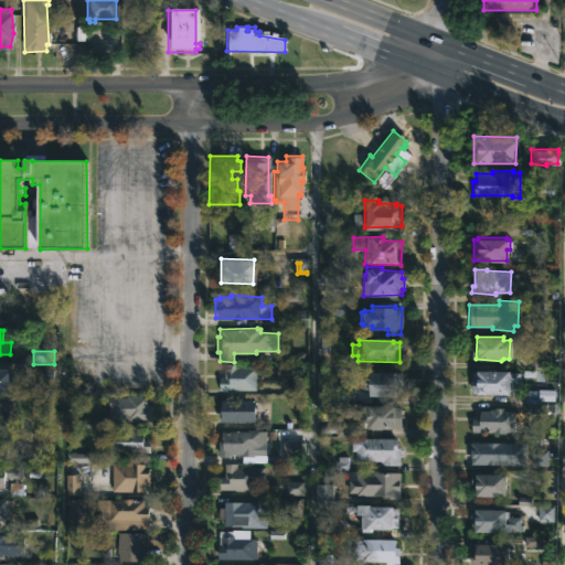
[(255,373),(254,390),(230,390),(221,391),(221,393),(217,393),(219,376),(222,376),(223,363),(236,363),(236,365),(255,366),(255,373)]
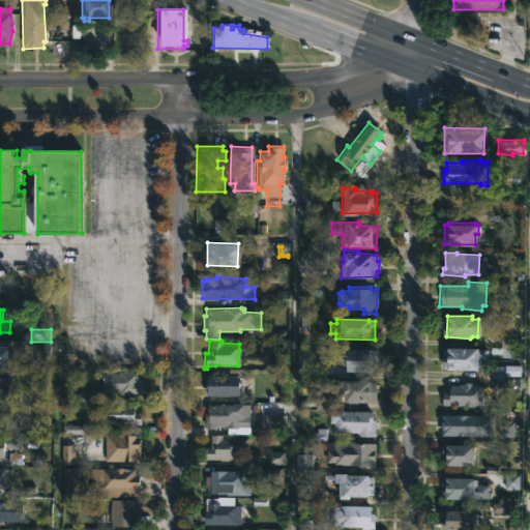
[(8,367),(0,367),(0,346),(8,346),(8,367)]
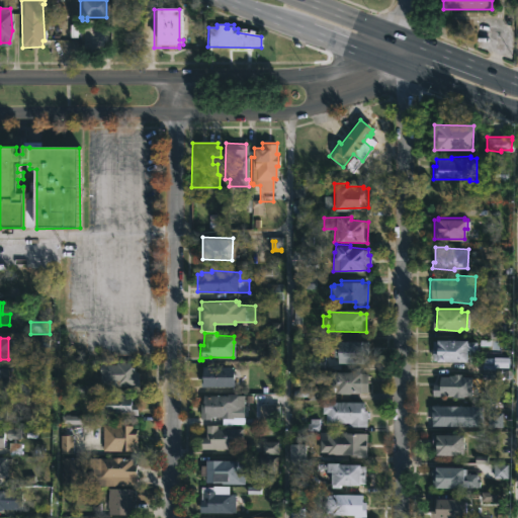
[(454,338),(454,339),(466,339),(466,361),(431,360),(432,340),(436,340),(436,339),(454,338)]
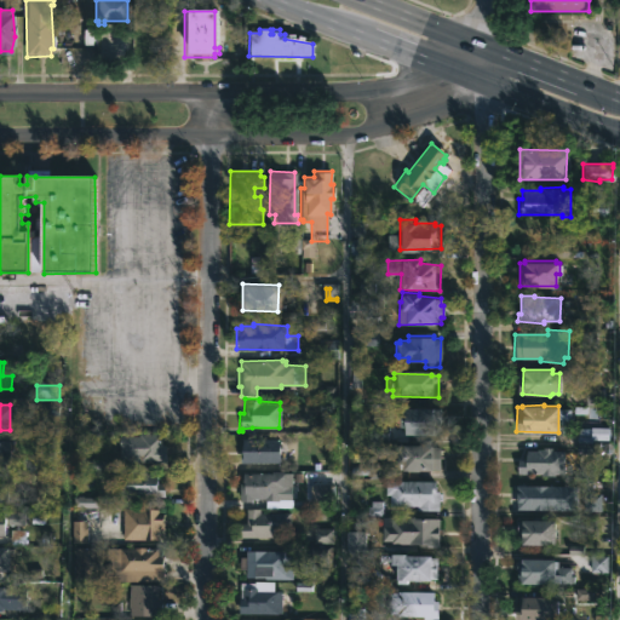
[(431,407),(440,408),(440,435),(418,434),(418,435),(407,435),(403,434),(403,426),(399,426),(399,409),(403,409),(403,407),(431,407)]
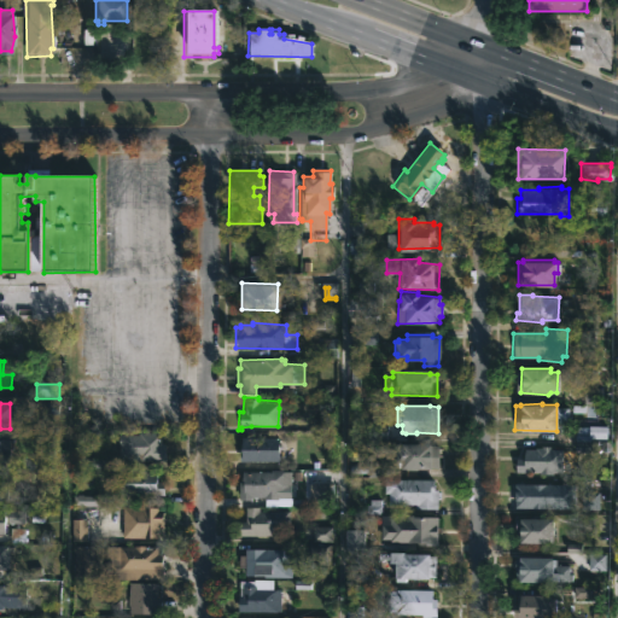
[(159,432),(161,436),(163,436),(163,460),(117,460),(117,435),(159,432)]
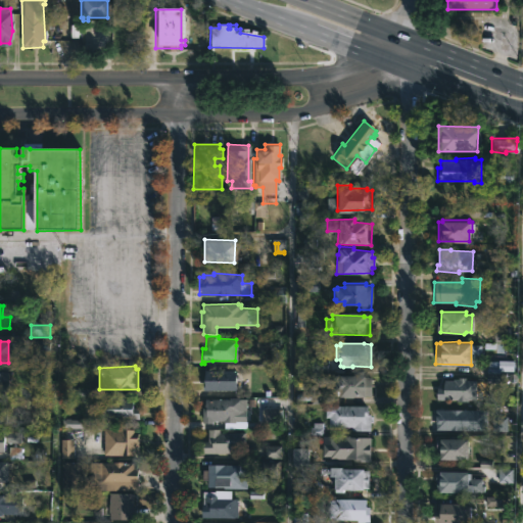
[(235,390),(203,390),(203,370),(235,370),(235,390)]
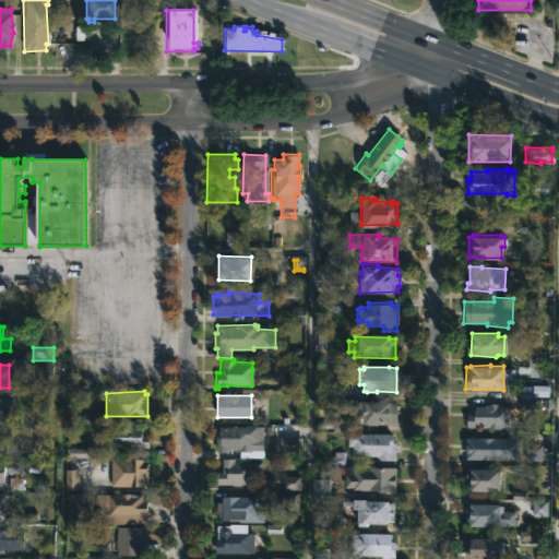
[(11,400),(0,399),(0,425),(11,425),(11,400)]
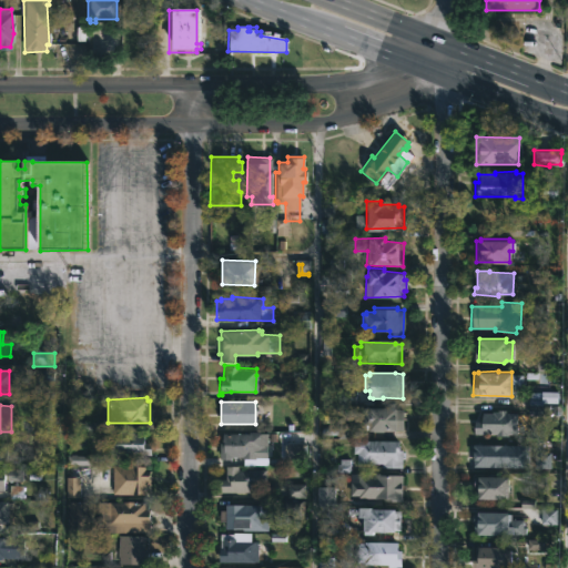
[(395,407),(395,409),(402,409),(402,430),(367,429),(367,425),(362,425),(362,414),(364,414),(364,409),(367,409),(367,407),(395,407)]
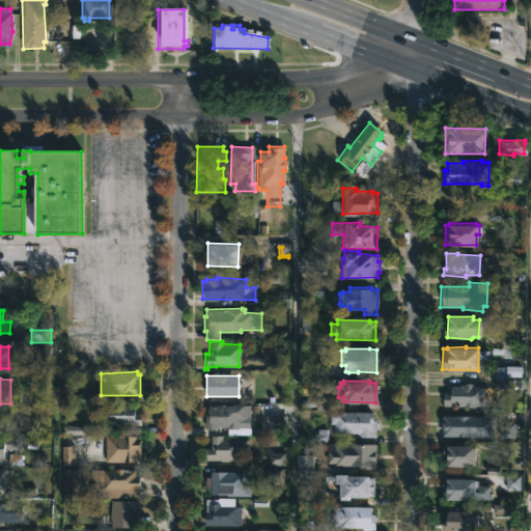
[(472,383),(472,386),(482,386),(482,406),(474,406),(474,408),(442,406),(442,393),(450,393),(450,385),(472,383)]
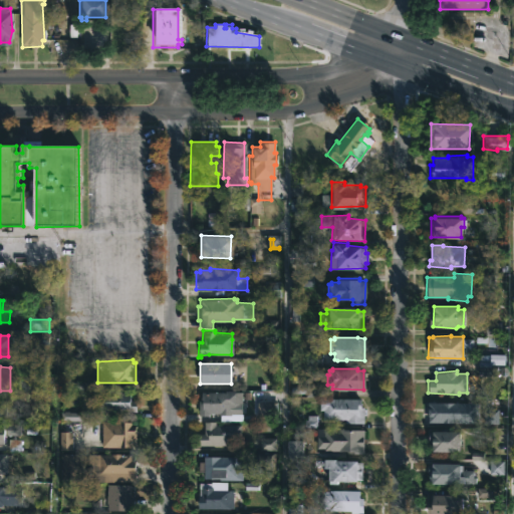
[(130,392),(130,400),(135,400),(135,412),(98,412),(98,391),(130,392)]
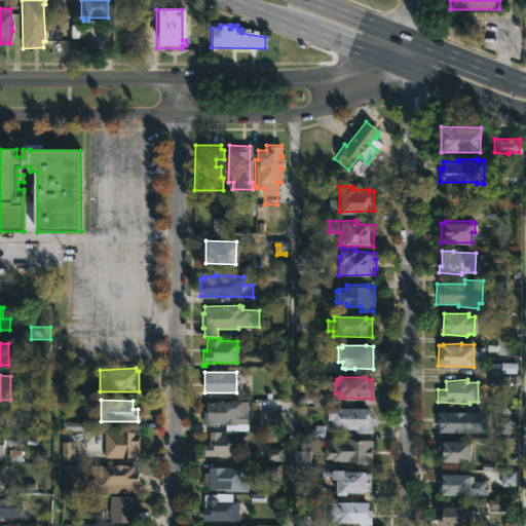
[(238,406),(238,425),(235,425),(234,429),(226,429),(226,426),(223,426),(223,423),(214,423),(214,425),(202,425),(202,410),(204,410),(205,401),(238,401),(238,406)]
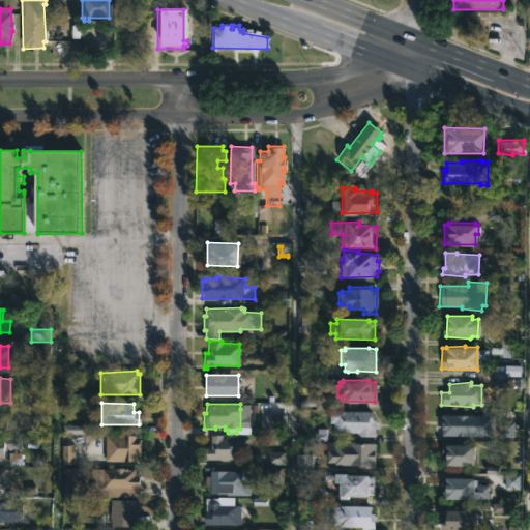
[(372,411),(372,419),(375,419),(375,436),(355,436),(355,433),(332,433),(332,422),(328,422),(328,410),(372,411)]
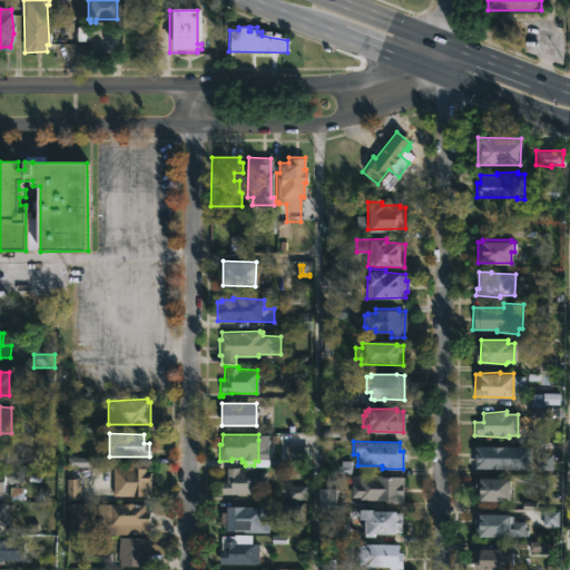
[(504,469),(473,469),(474,445),(513,446),(513,469),(504,469)]
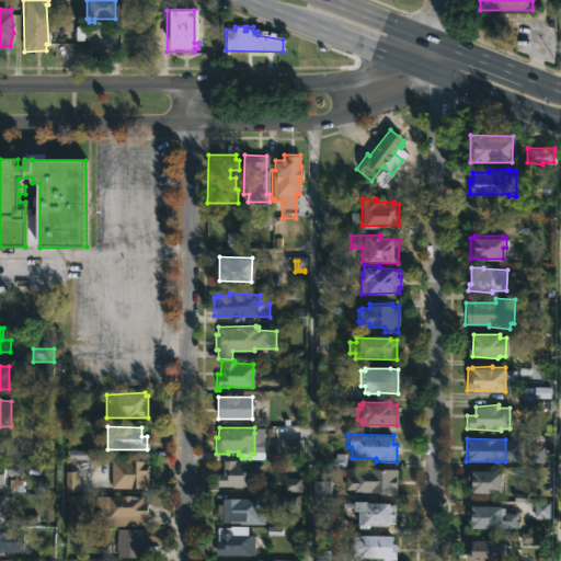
[(142,460),(142,464),(147,464),(146,480),(141,479),(141,487),(109,488),(110,459),(142,460)]
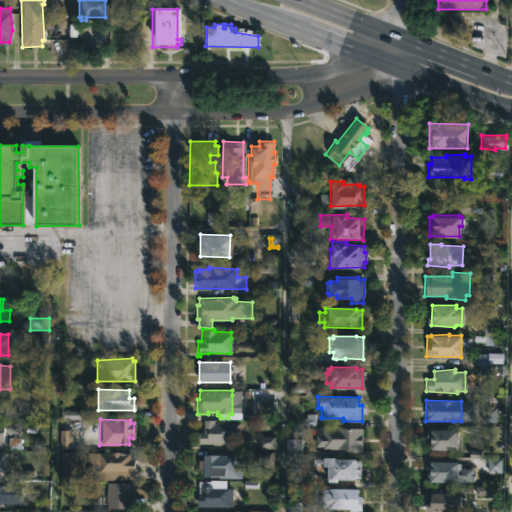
[(214,420),(214,423),(239,423),(239,438),(231,438),(231,444),(197,444),(197,432),(202,432),(202,419),(214,420)]
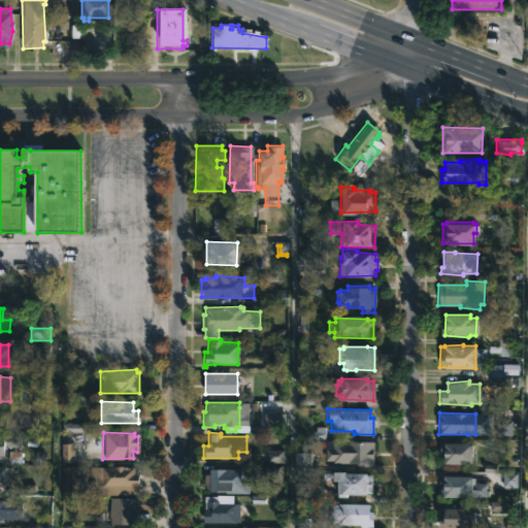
[(0,437),(0,459),(8,460),(7,437),(0,437)]
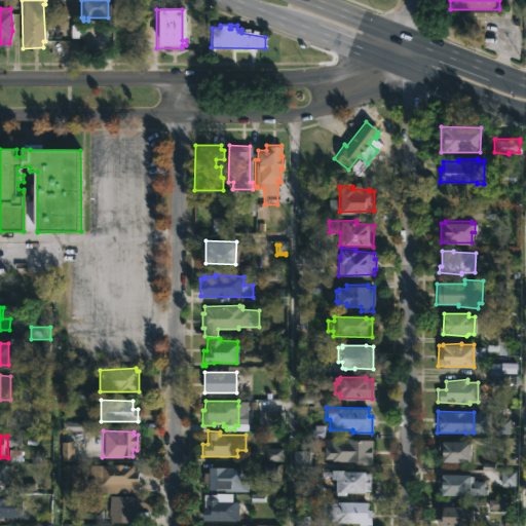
[(352,438),(352,439),(372,440),(371,464),(353,463),(353,461),(331,461),(331,458),(323,458),(323,446),(331,446),(331,440),(345,440),(345,438),(352,438)]
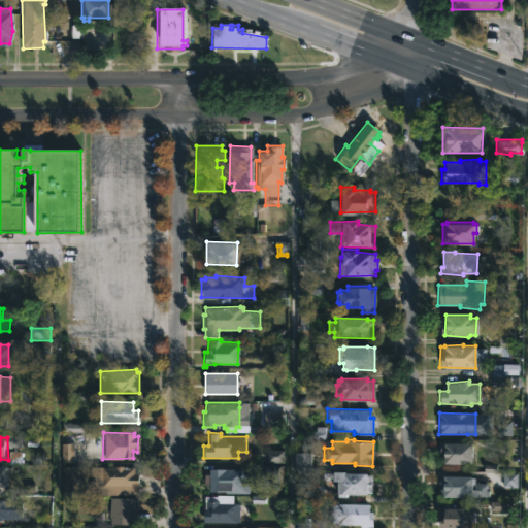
[(471,464),(439,463),(439,443),(443,443),(443,441),(471,442),(471,464)]
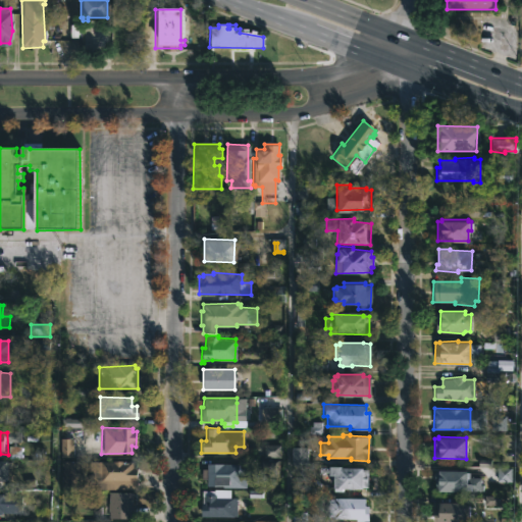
[(132,460),(132,467),(136,467),(135,488),(95,487),(95,482),(88,482),(88,461),(111,461),(111,459),(132,460)]
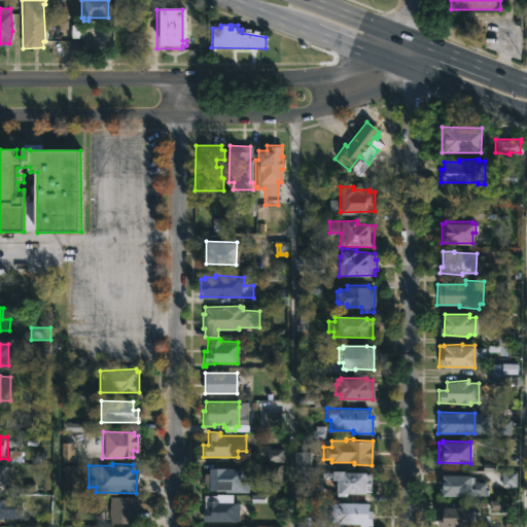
[(84,493),(62,494),(61,464),(84,464),(84,493)]
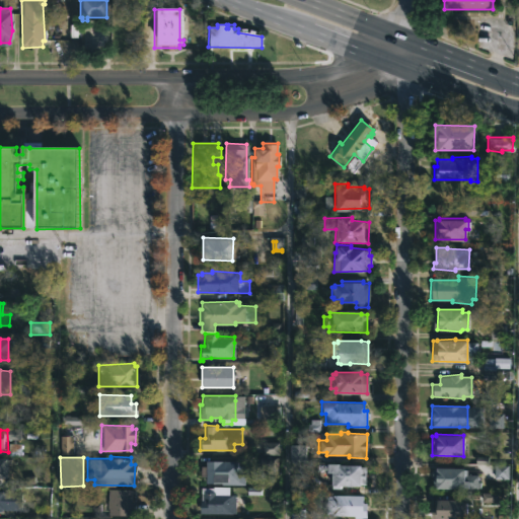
[(0,482),(9,482),(9,460),(0,459),(0,482)]
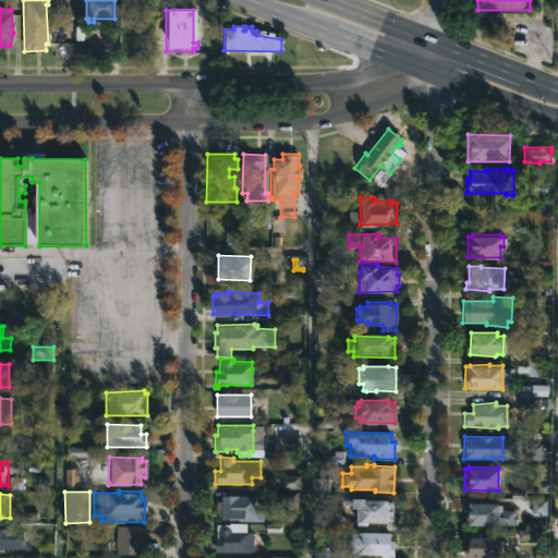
[(250,496),(255,496),(255,500),(262,500),(262,505),(264,505),(264,509),(263,509),(262,520),(220,520),(220,512),(215,512),(215,500),(220,500),(220,495),(250,496)]
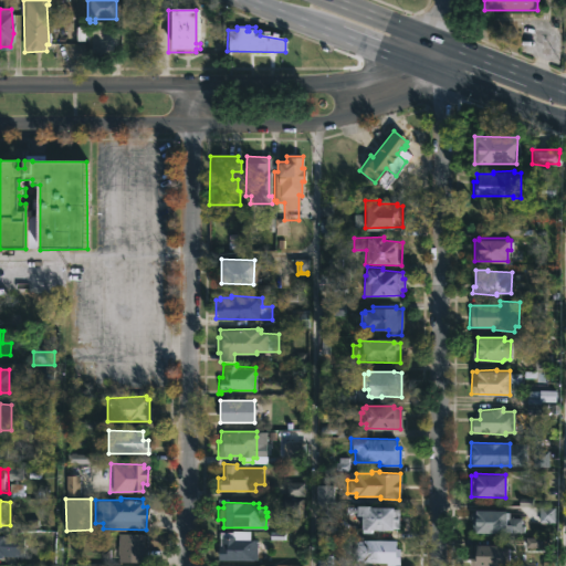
[(369,505),(392,506),(392,509),(398,509),(398,528),(369,528),(369,532),(360,532),(360,515),(356,515),(356,513),(345,512),(345,506),(369,505)]
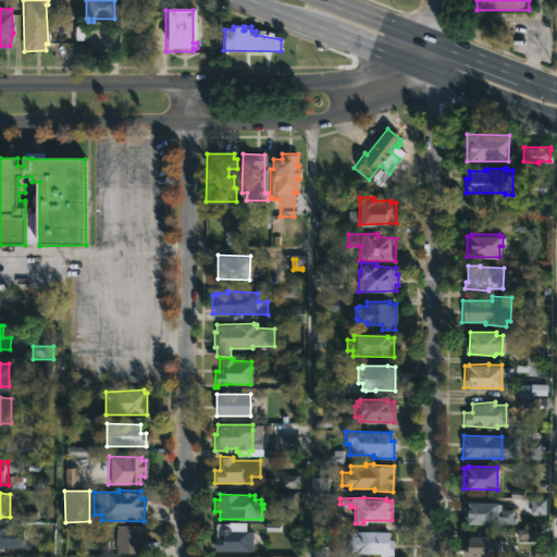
[(497,502),(498,509),(512,509),(512,517),(515,517),(515,523),(463,523),(463,503),(467,503),(467,502),(497,502)]
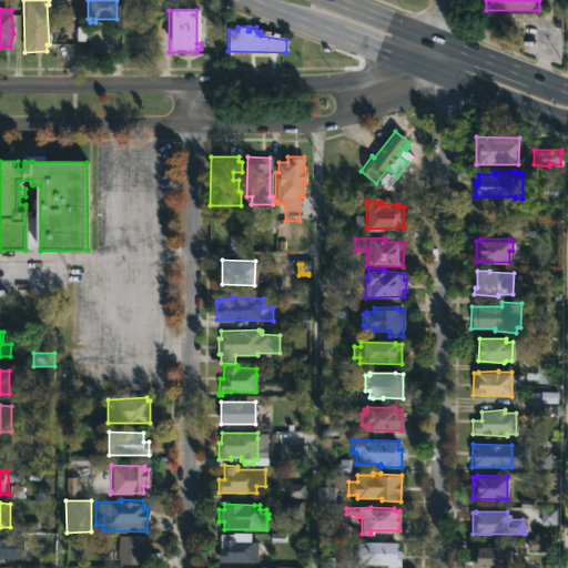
[(250,533),(250,541),(256,541),(256,563),(216,561),(219,534),(250,533)]
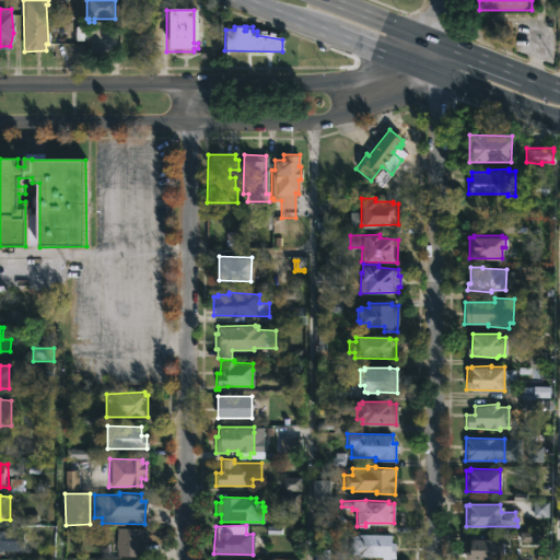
[(141,529),(141,540),(144,540),(144,556),(115,556),(115,527),(141,527),(141,529)]
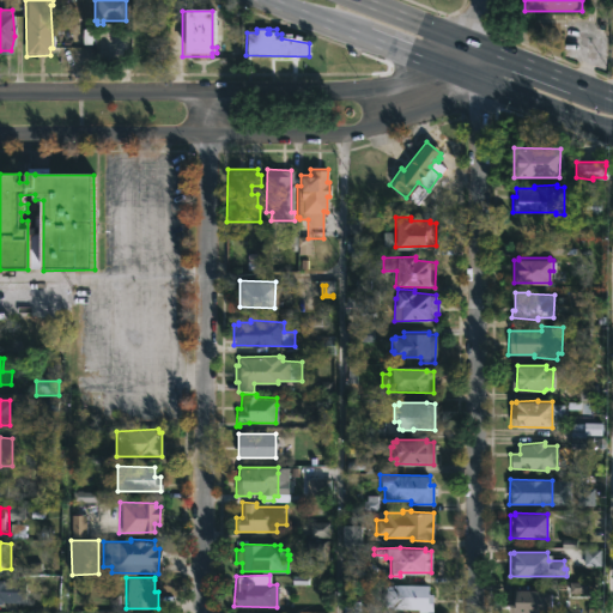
[(0,578),(2,578),(2,582),(14,582),(14,602),(0,602),(0,578)]
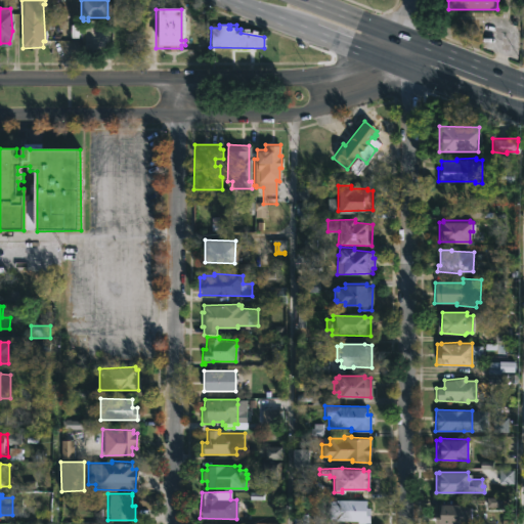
[(365,499),(365,508),(369,508),(369,523),(357,523),(357,521),(334,521),(334,518),(330,518),(330,500),(365,499)]
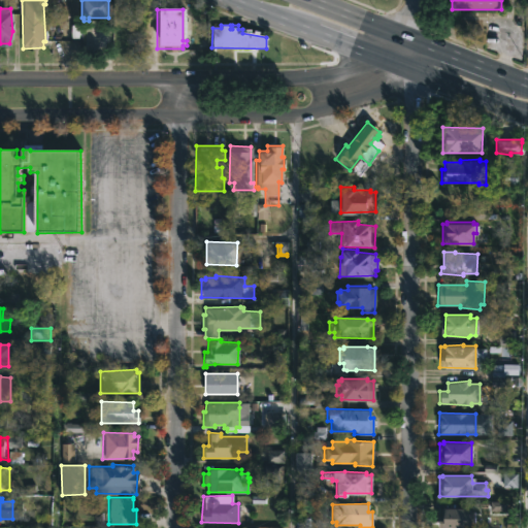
[(469,507),(469,509),(474,509),(473,527),(441,527),(441,523),(437,523),(437,517),(439,517),(439,507),(469,507)]
